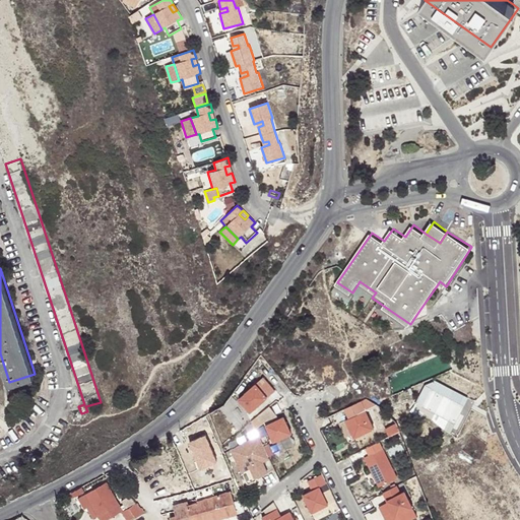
[(263,377),(239,398),(250,411),(275,390),(263,377)]
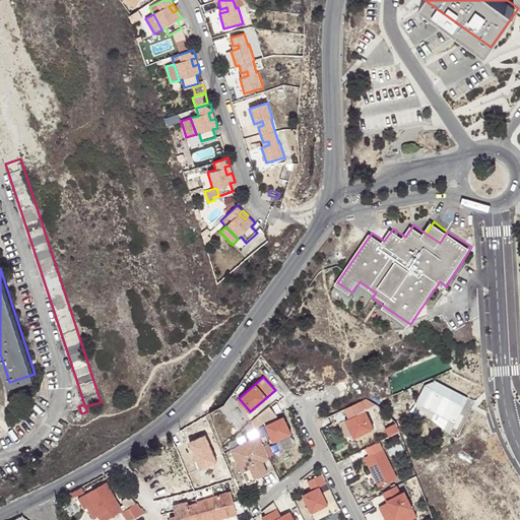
[(431,388),(464,405),(468,397),(436,381),(426,386),(415,404),(451,433),(455,424),(421,406),(431,388)]
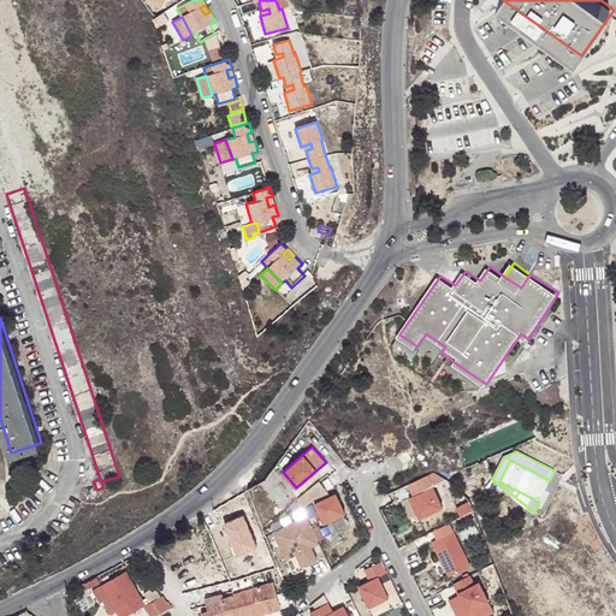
[(499,481),(539,502),(550,480),(510,460),(499,481)]
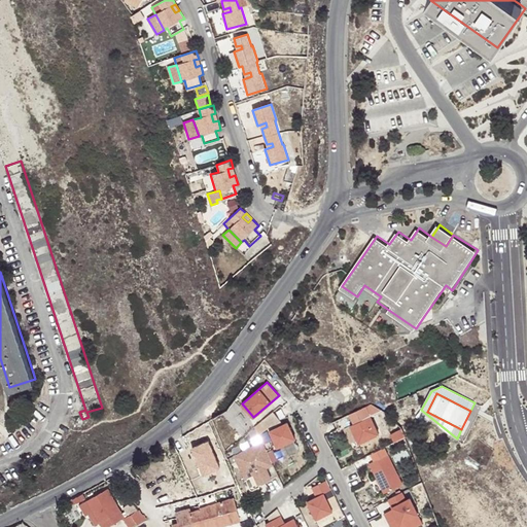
[(352,423),(349,425),(357,444),(378,433),(365,408),(349,415),(352,423)]
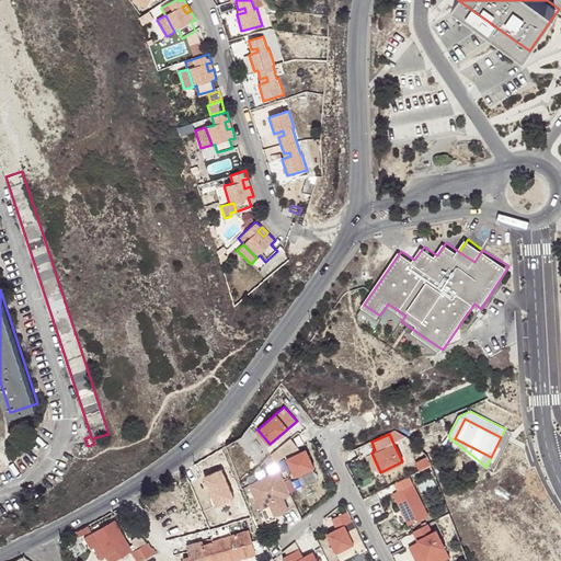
[(458,444),(448,436),(443,444),(453,451),(458,444)]
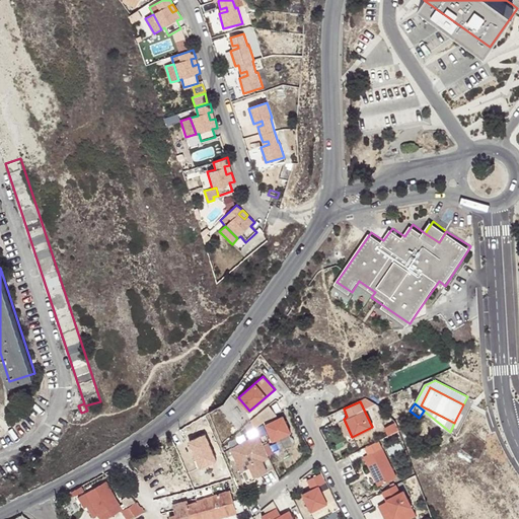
[(269,405),(251,420),(255,428),(263,423),(278,416),(269,405)]
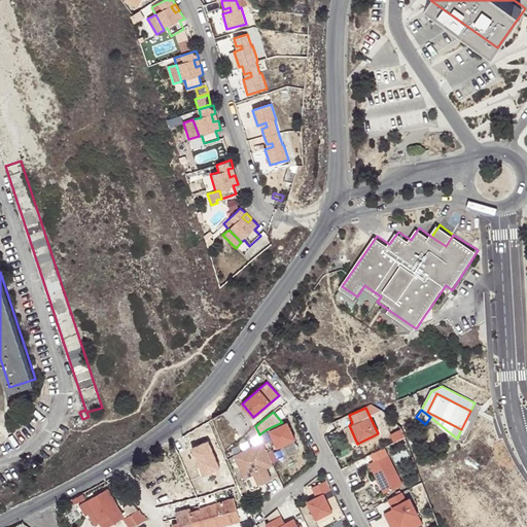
[(287,422),(269,430),(277,448),(295,438),(287,422)]
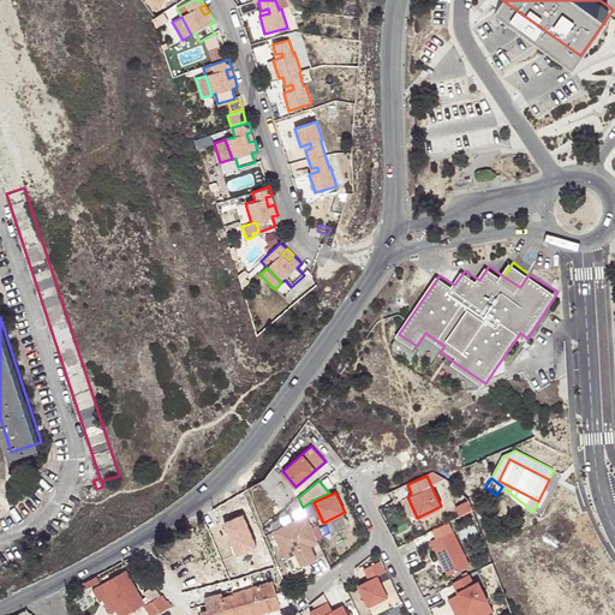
[(453,509),(457,518),(470,512),(465,501),(453,509)]
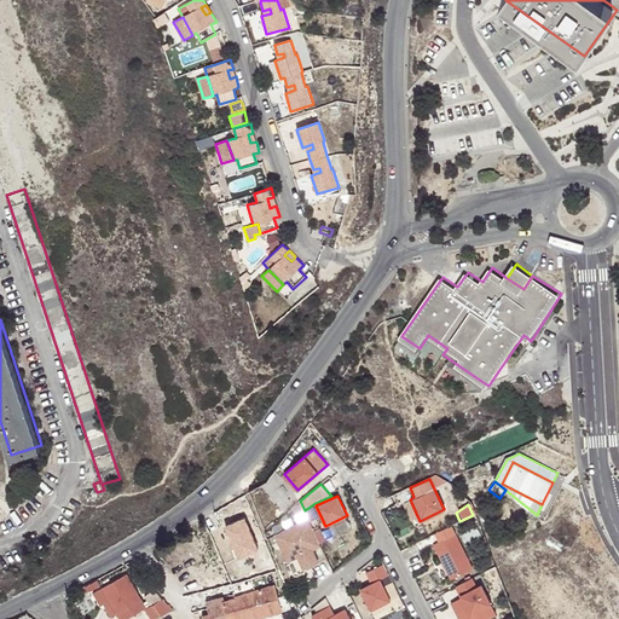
[(308,519),(276,534),(294,574),(296,576),(305,572),(306,570),(305,568),(327,559),(308,519)]
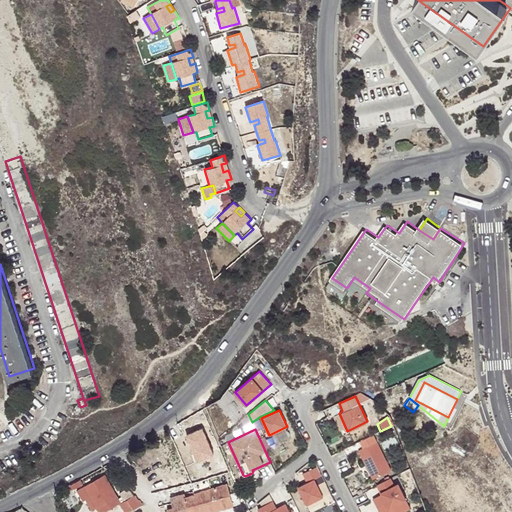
[(203,430),(185,437),(197,464),(214,456),(203,430)]
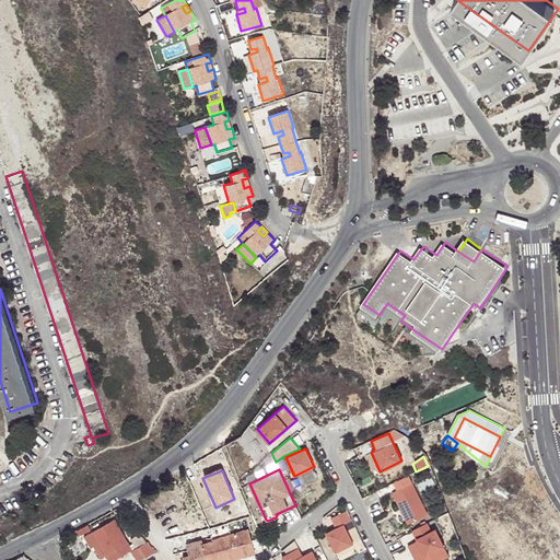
[(408,476),(393,483),(396,490),(392,493),(408,525),(427,514),(408,476)]
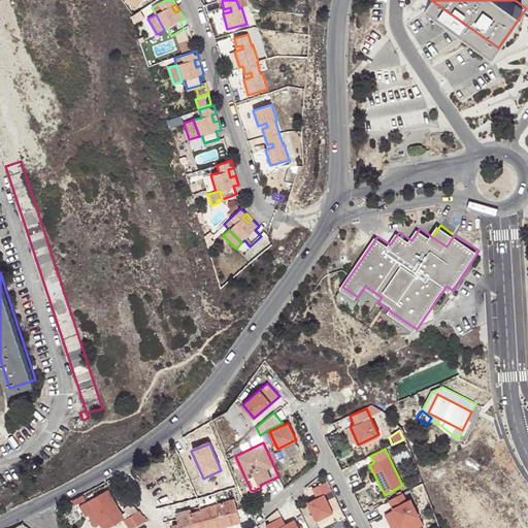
[(326,482),(312,488),(317,497),(307,502),(317,520),(333,512),(324,494),(331,491),(326,482)]
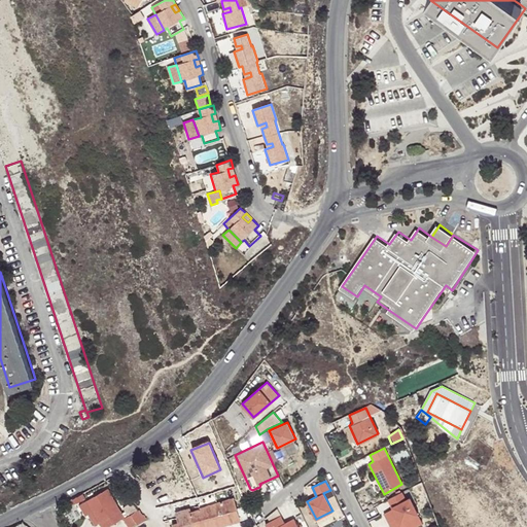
[(108,488),(86,499),(100,522),(107,518),(110,525),(124,518),(108,488)]
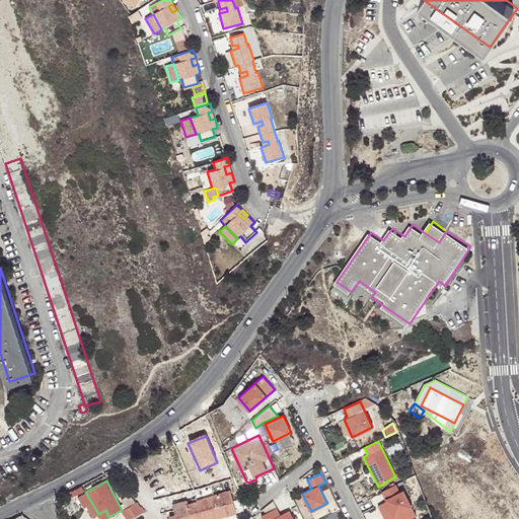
[(325,483),(319,486),(328,505),(335,502),(325,483)]
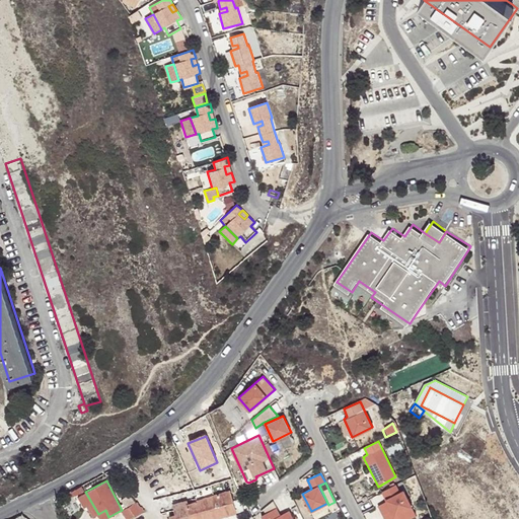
[(399,484),(381,493),(386,502),(394,518),(410,518),(416,516),(399,484)]
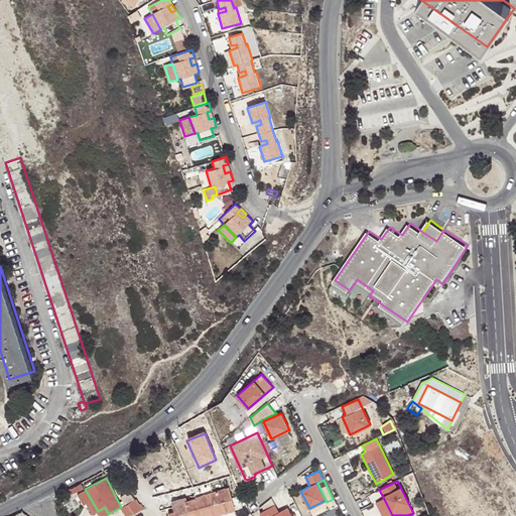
[(81,482),(70,488),(73,493),(83,487),(81,482)]
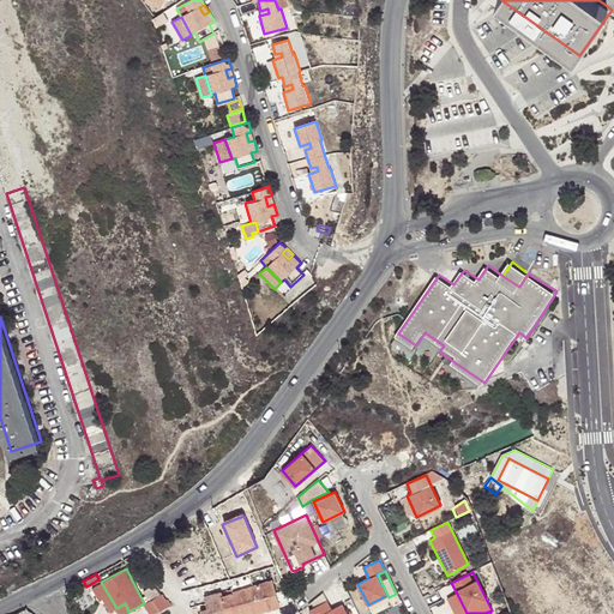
[(204,596),(206,607),(199,609),(200,613),(242,613),(283,603),(282,596),(277,597),(272,579),(232,590),(232,593),(222,594),(222,591),(204,596)]
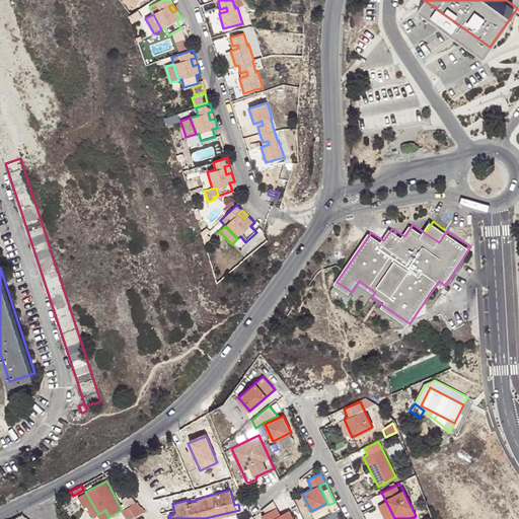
[(98,514),(85,492),(79,496),(85,507),(87,506),(93,517),(98,514)]
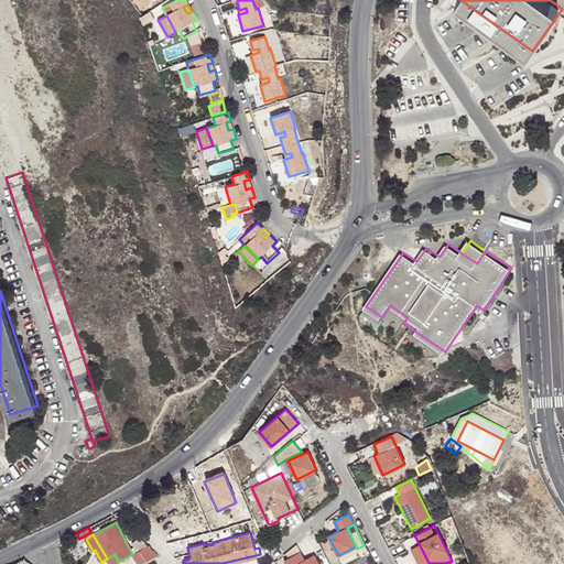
[(132,543),(137,552),(148,545),(141,539),(132,543)]
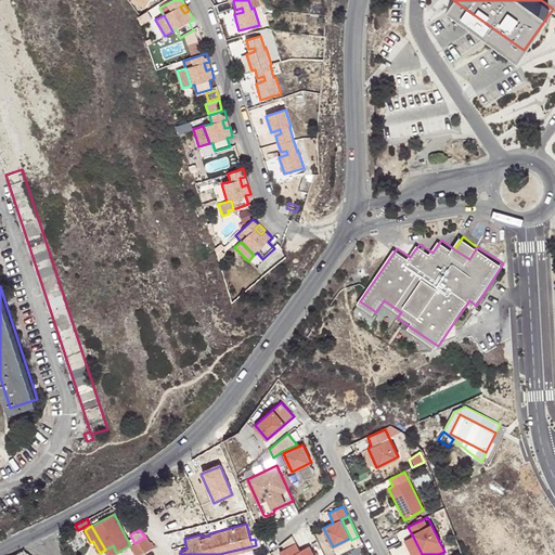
[(284,550),(280,552),(281,554),(314,554),(310,545),(300,550),(293,536),(282,544),(284,550)]
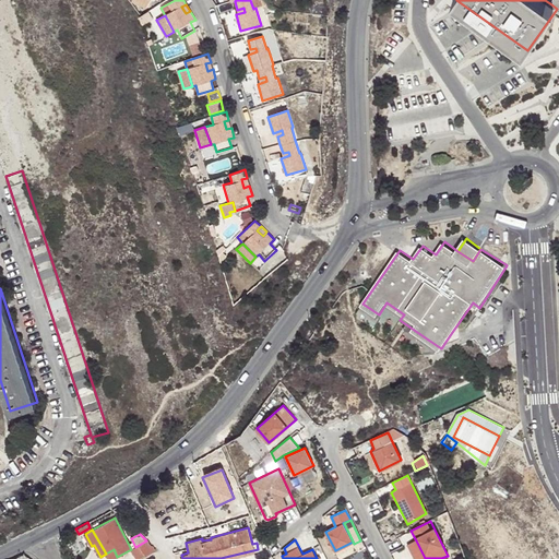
[(135,547),(131,549),(137,558),(140,558),(155,550),(146,540),(135,547)]
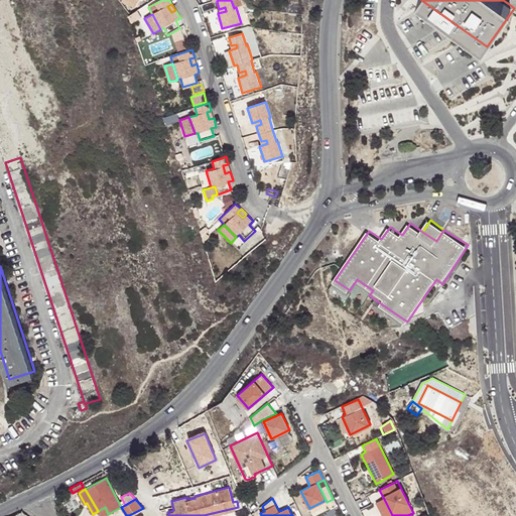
[(381,515),(392,515),(384,499),(375,503),(381,515)]
